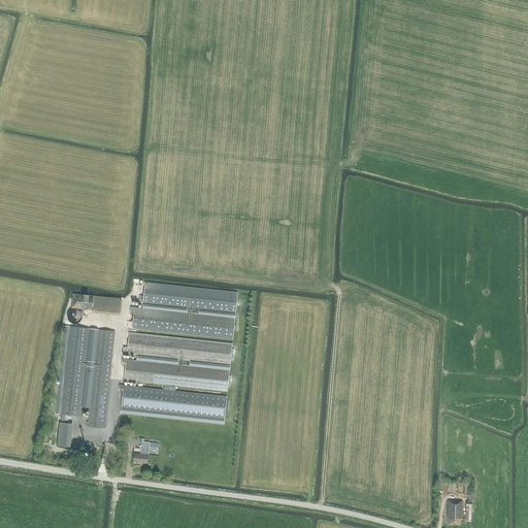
[(139,296),(138,303),(235,314),(237,293),(144,283),(143,296),(139,296)]
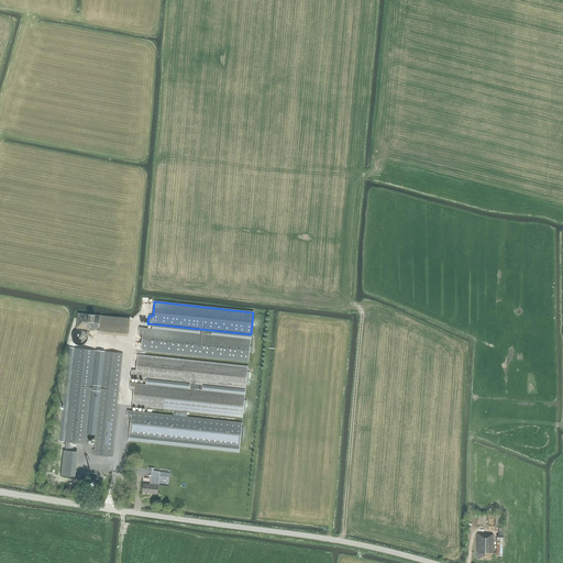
[(76,329),(85,330),(98,331),(98,333),(128,337),(130,319),(78,313),(76,329)]
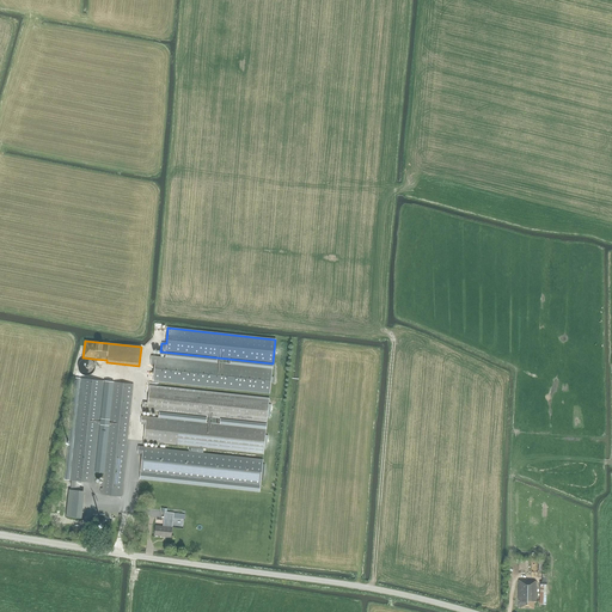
[(153,381),(269,393),(273,369),(151,356),(150,365),(154,366),(153,381)]
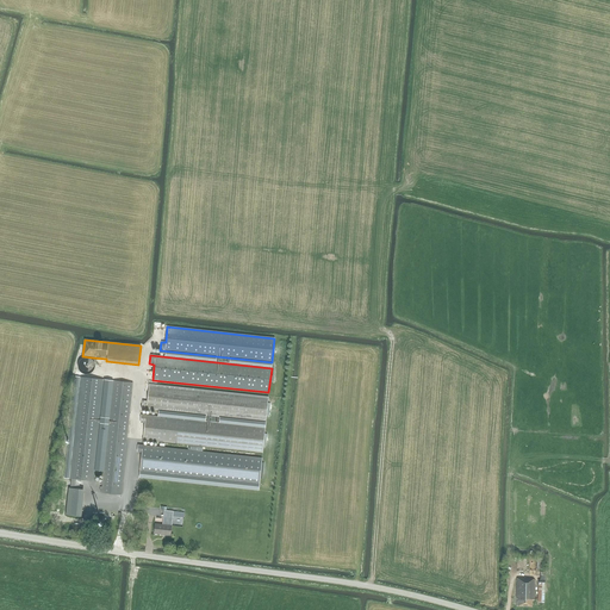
[(94,360),(81,360),(81,374),(95,374),(94,360)]
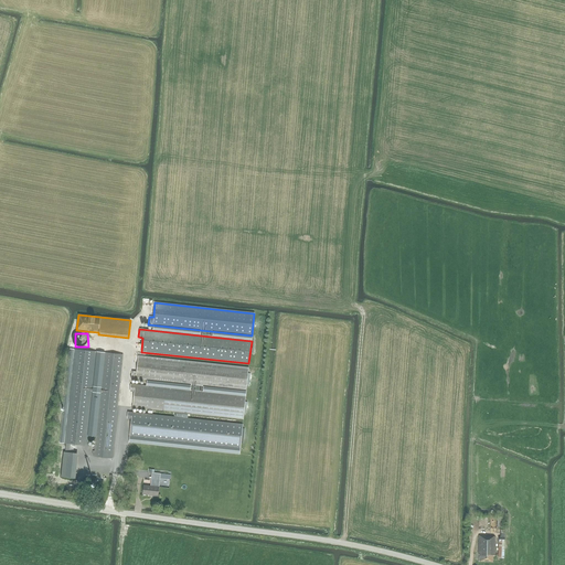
[(74,350),(71,385),(64,444),(66,444),(65,452),(64,452),(61,477),(71,478),(74,479),(77,454),(73,454),(74,445),(86,446),(96,352),(74,350)]
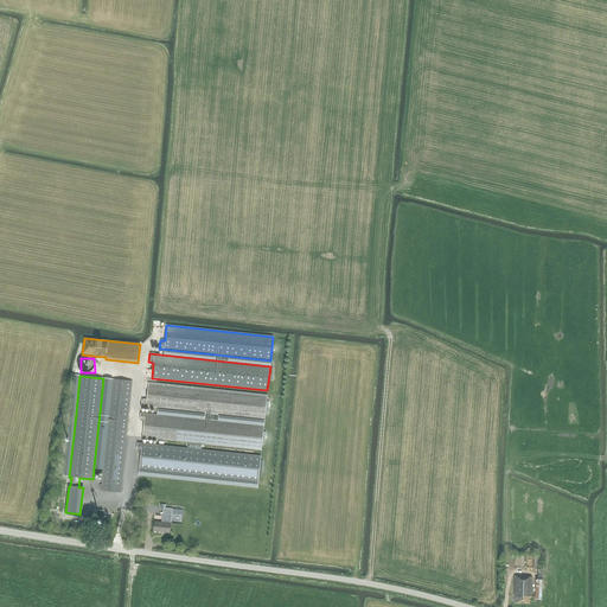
[(132,381),(113,379),(101,491),(120,492),(132,381)]
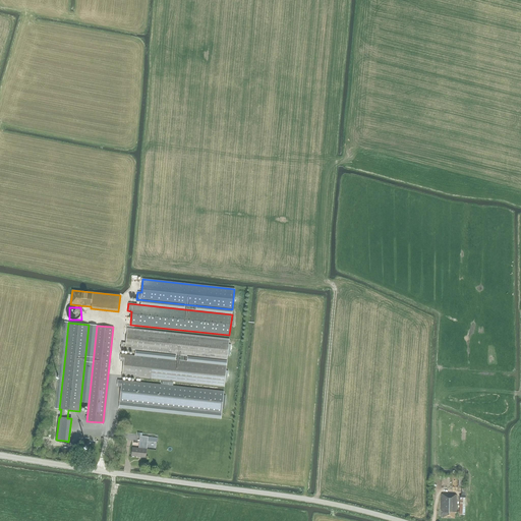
[(121,349),(132,350),(169,354),(176,355),(227,360),(228,355),(230,355),(230,348),(231,344),(229,344),(229,339),(127,328),(126,342),(122,342),(121,349)]
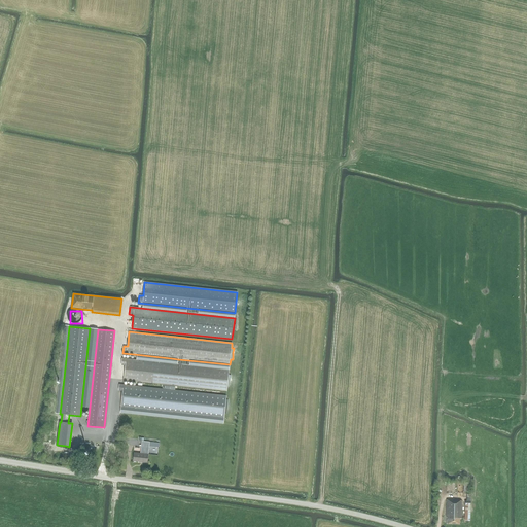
[(178,364),(171,363),(155,361),(149,361),(121,358),(120,365),(126,365),(124,380),(226,391),(227,386),(230,386),(231,375),(229,375),(229,370),(178,364)]
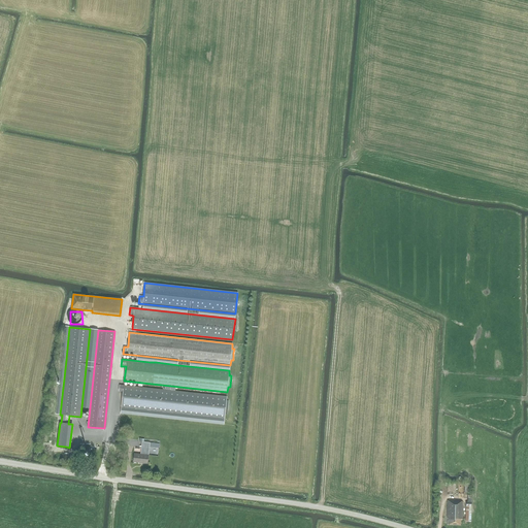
[(122,406),(225,418),(227,397),(120,386),(119,391),(123,392),(122,406)]
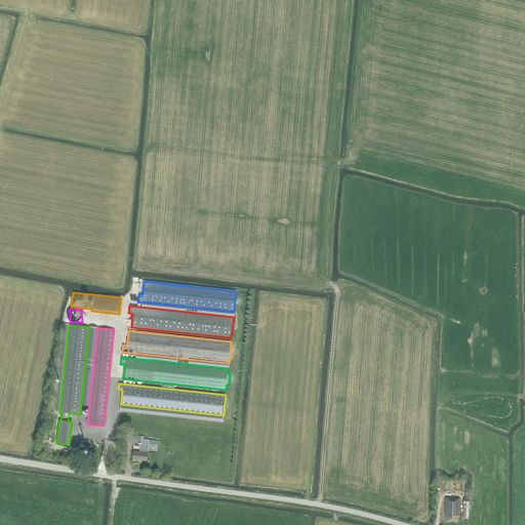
[(148,452),(149,447),(140,446),(140,451),(133,451),(132,459),(147,460),(148,452)]
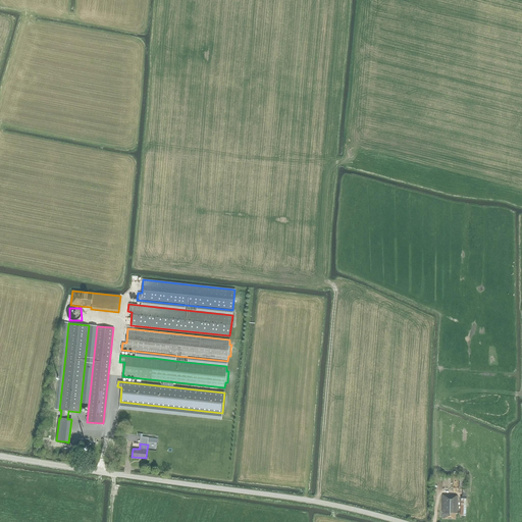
[(453,496),(442,494),(441,518),(444,518),(444,519),(456,519),(456,513),(457,513),(458,496),(453,496)]
